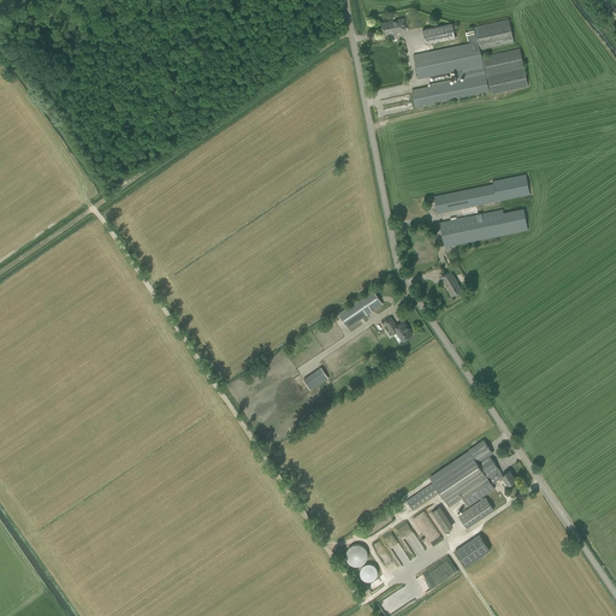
[(384,34),(391,33),(391,31),(407,29),(404,18),(381,23),(384,34)]
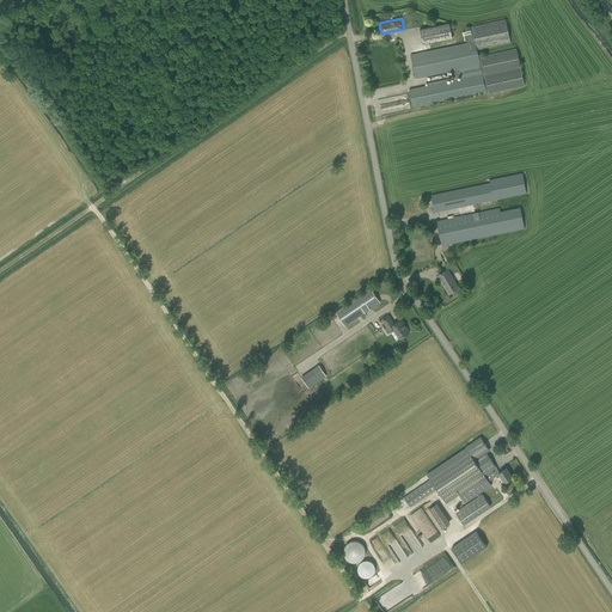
[(478,50),(510,43),(506,19),(471,26),(472,34),(471,34),(471,30),(463,32),(463,36),(465,36),(465,41),(469,42),(476,41),(478,50)]
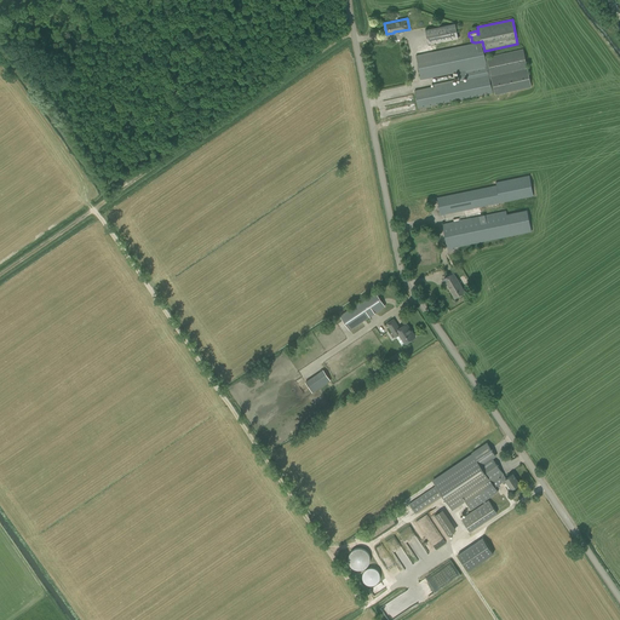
[(455,23),(425,30),(429,45),(459,39),(455,23)]
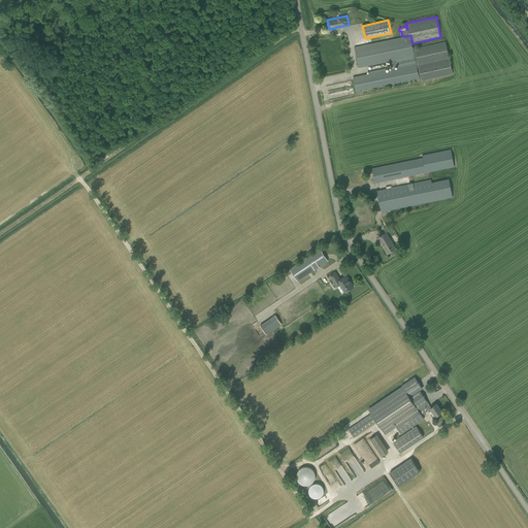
[(357,92),(420,78),(420,79),(422,78),(422,80),(453,74),(446,41),(415,48),(415,50),(414,50),(413,43),(410,35),(404,36),(355,46),(359,67),(391,61),(392,68),(388,69),(387,68),(371,71),(372,72),(354,76),(357,92)]
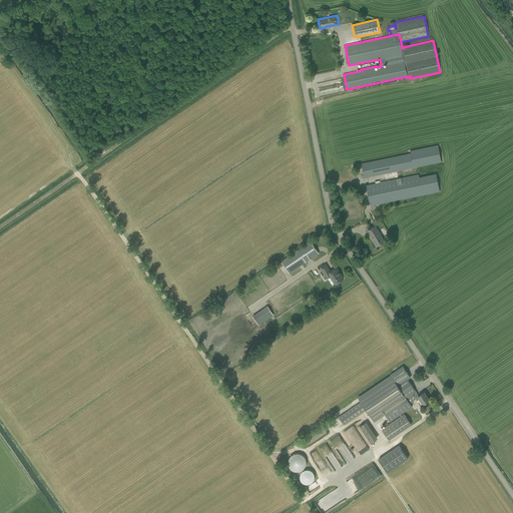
[(367,162),(362,163),(364,178),(441,161),(438,145),(410,151),(411,153),(367,162)]
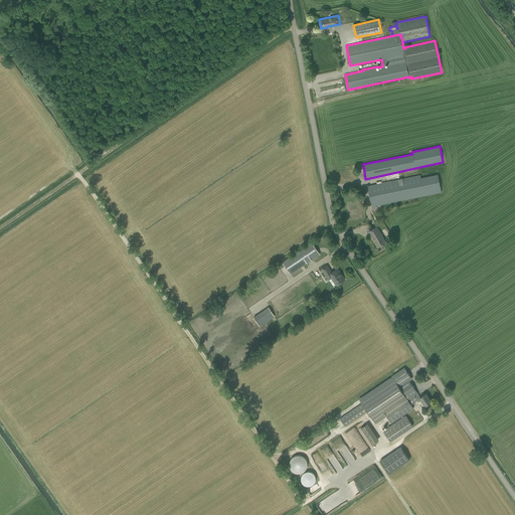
[(368,186),(367,186),(371,207),(376,206),(442,193),(438,174),(420,178),(420,175),(368,186)]
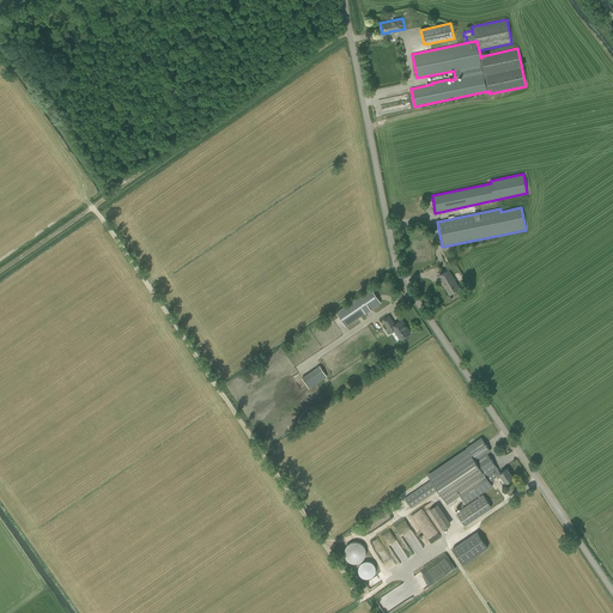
[(450,295),(461,289),(449,269),(439,275),(445,287),(450,295)]
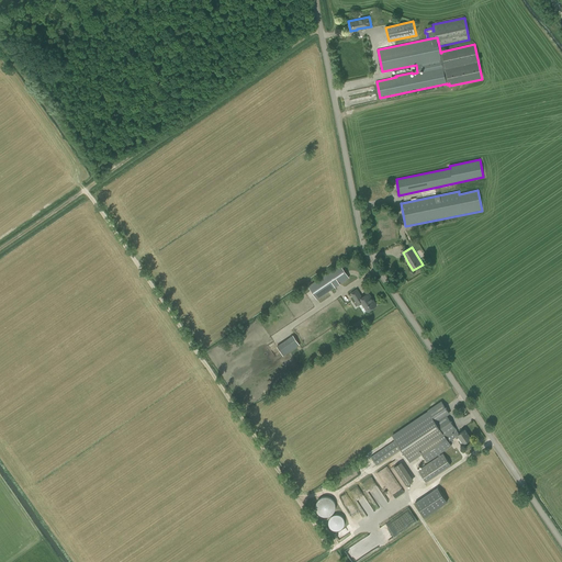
[(340,265),(307,285),(316,299),(349,278),(340,265)]
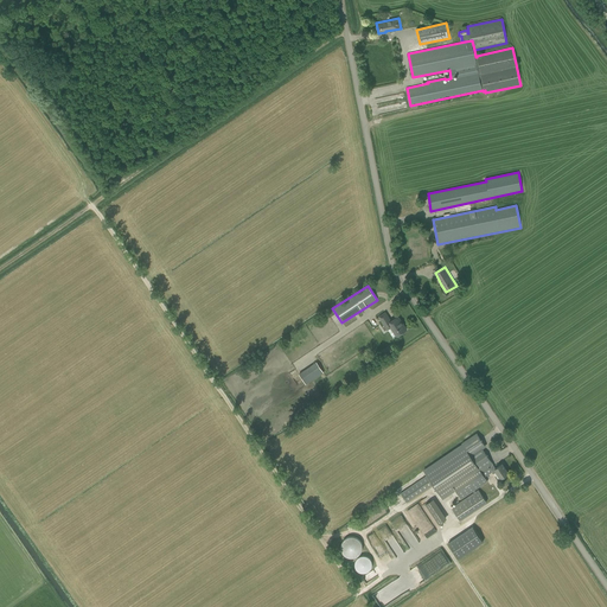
[(385,313),(379,317),(388,330),(391,327),(397,337),(407,330),(398,317),(391,321),(385,313)]
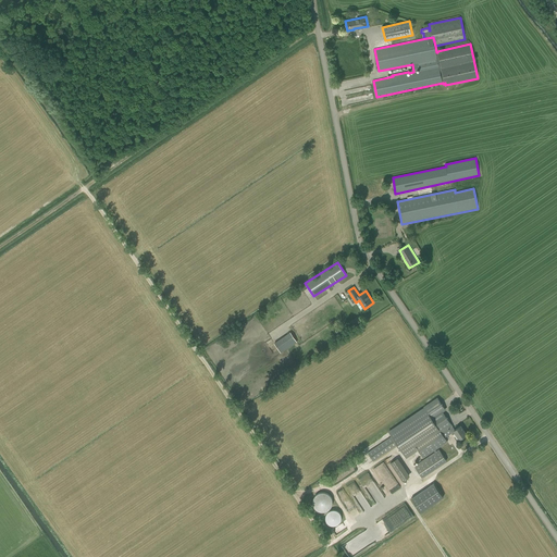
[(358,317),(349,322),(353,327),(361,321),(358,317)]
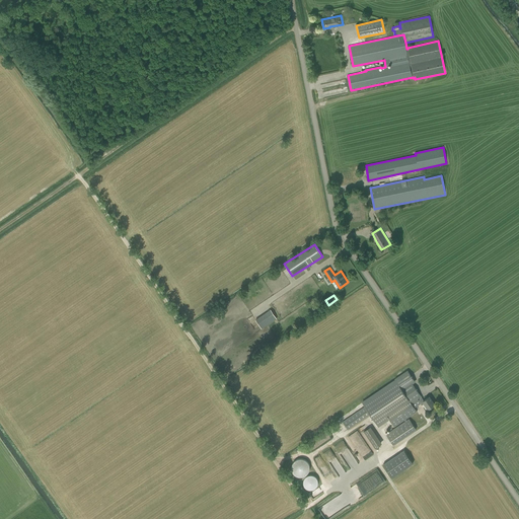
[(271,310),(255,320),(262,329),(277,319),(271,310)]
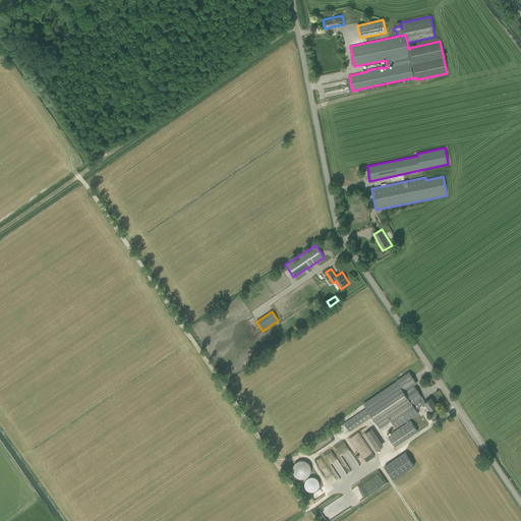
[(363,403),(366,408),(371,416),(380,428),(391,421),(396,428),(406,422),(407,423),(388,436),(395,447),(417,431),(410,420),(408,422),(407,421),(418,413),(415,409),(420,406),(422,405),(423,407),(426,405),(429,410),(432,409),(437,406),(430,398),(425,402),(423,399),(414,385),(416,383),(409,372),(397,381),(363,403)]
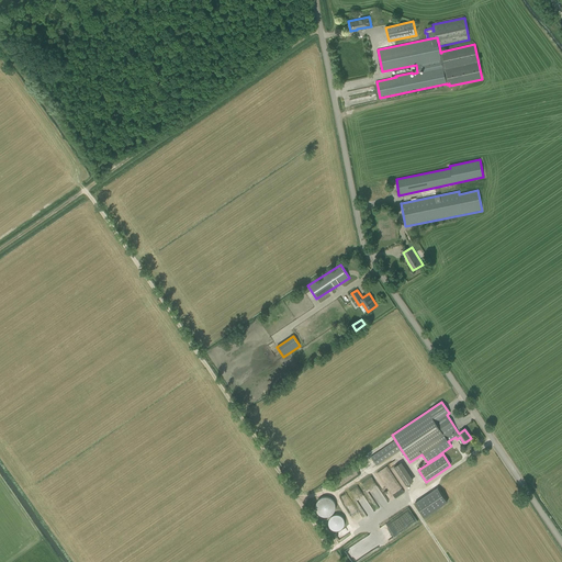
[(415,482),(405,462),(396,467),(406,486),(415,482)]
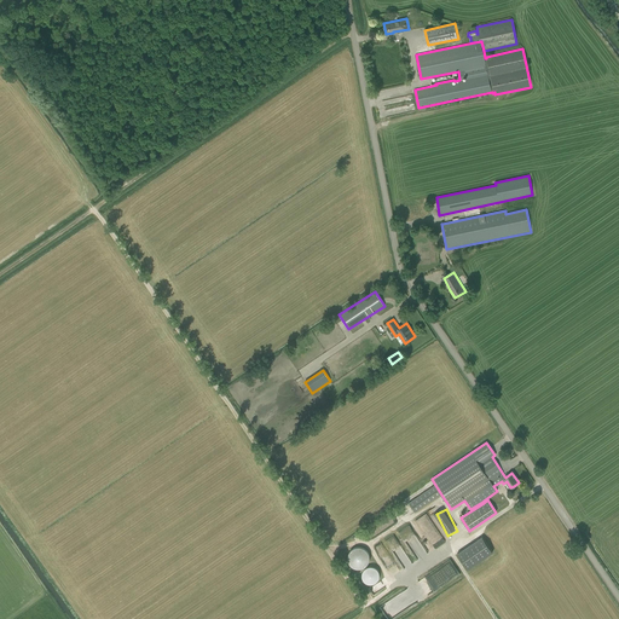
[(482,537),(457,554),(467,570),(492,553),(482,537)]
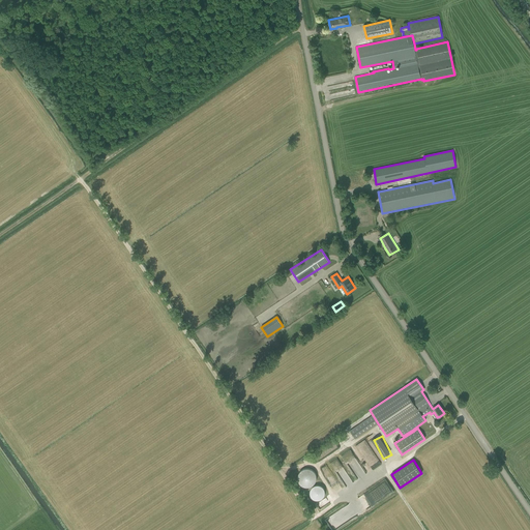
[(298,476),(297,477),(297,479),(298,480),(298,482),(299,483),(300,484),(301,486),(302,487),(304,487),(305,488),(307,488),(308,488),(311,487),(312,487),(313,486),(314,484),(315,483),(316,481),(316,480),(317,478),(317,477),(316,475),(316,474),(315,473),(314,471),(313,470),(312,470),(310,469),(308,469),(306,469),(305,469),(303,469),(302,470),(301,471),(300,472),(299,473),(298,474),(298,476)]
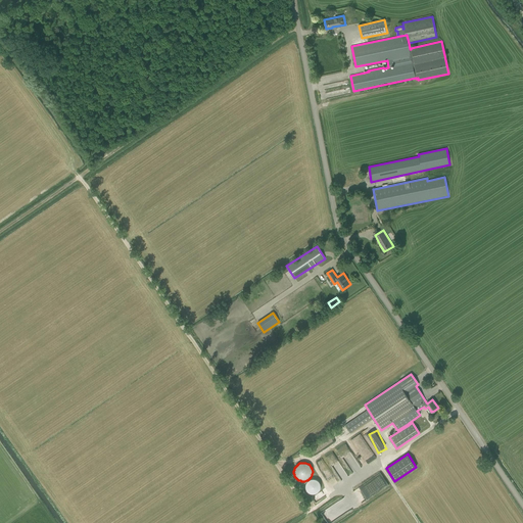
[(359,503),(373,496),(371,492),(375,490),(373,486),(375,485),(374,482),(379,479),(378,478),(352,490),(359,503)]
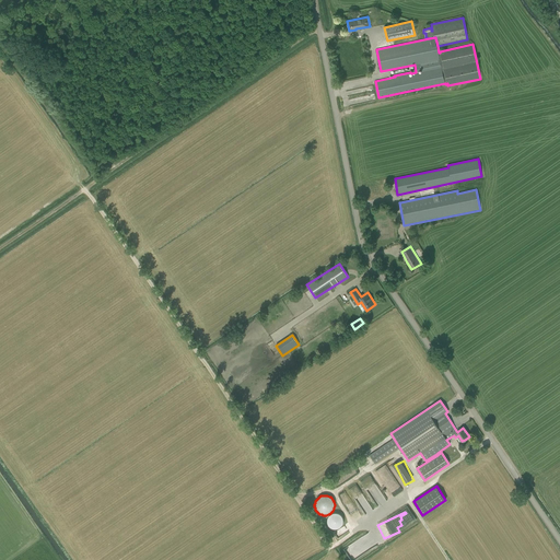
[(330,514),(329,515),(328,517),(327,518),(327,520),(327,522),(328,524),(328,525),(329,526),(330,527),(331,528),(334,528),(336,528),(338,528),(339,527),(340,526),(341,526),(342,524),(343,523),(343,522),(343,521),(343,520),(343,518),(342,516),(341,515),(340,514),(338,513),(337,513),(335,513),(334,513),(331,514),(330,514)]
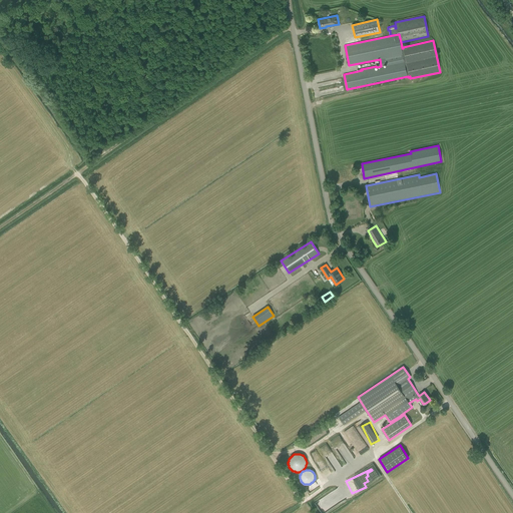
[(322,512),(326,512),(345,501),(338,489),(316,503),(322,512)]
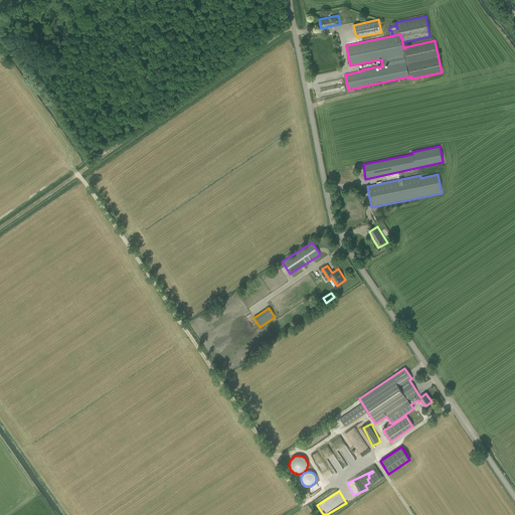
All buildings are outlined.
